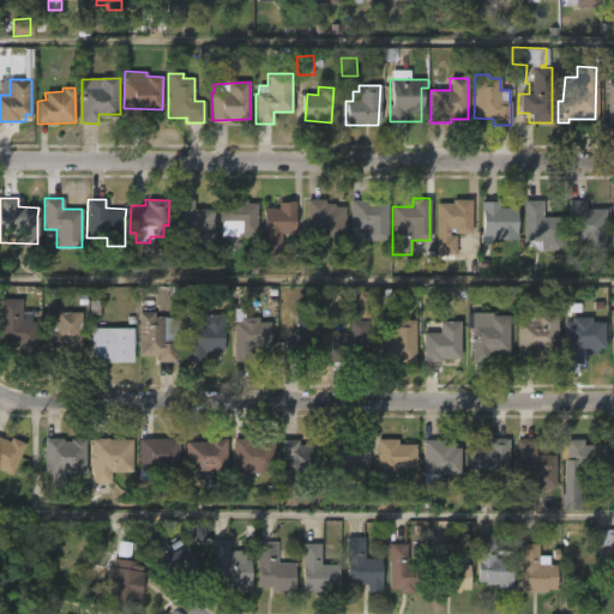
[(245,199),(245,204),(256,204),(256,234),(217,234),(218,203),(228,203),(228,199),(245,199)]
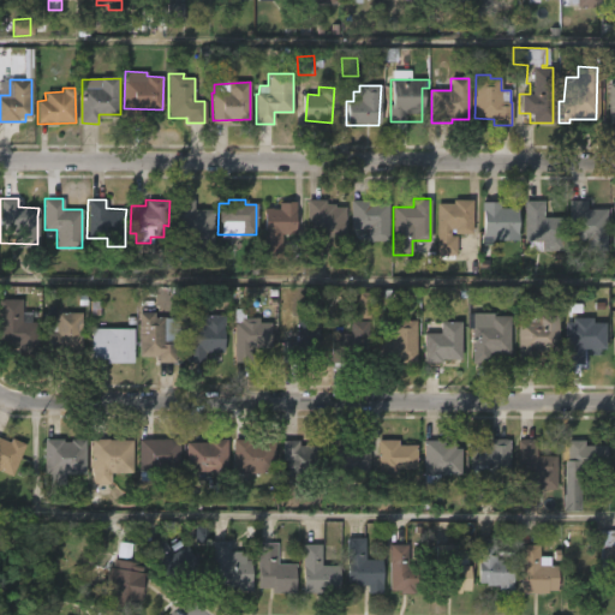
[(541,208),(541,216),(560,218),(560,251),(526,250),(526,240),(520,240),(520,199),(541,201),(541,208)]
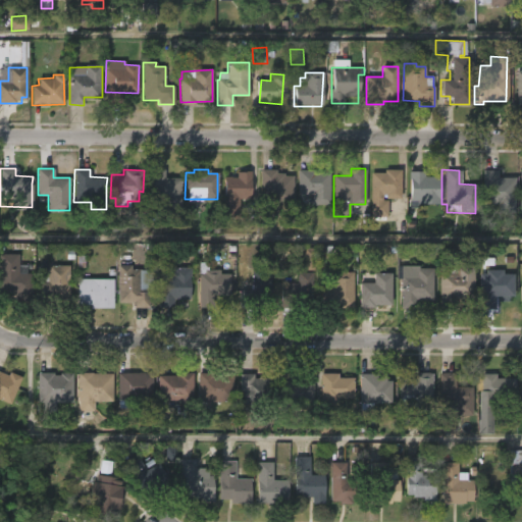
[(163,170),(163,178),(179,178),(179,209),(151,210),(151,191),(149,191),(149,170),(163,170)]
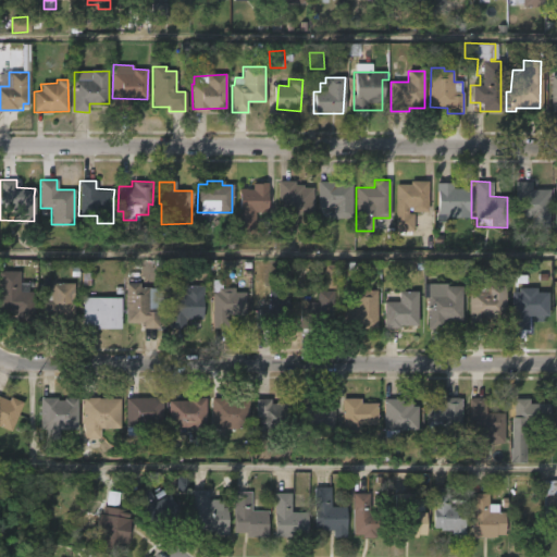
[(294,182),(294,185),(302,185),(302,187),(312,187),(312,217),(297,217),(297,234),(282,234),(282,200),(276,200),(276,182),(294,182)]
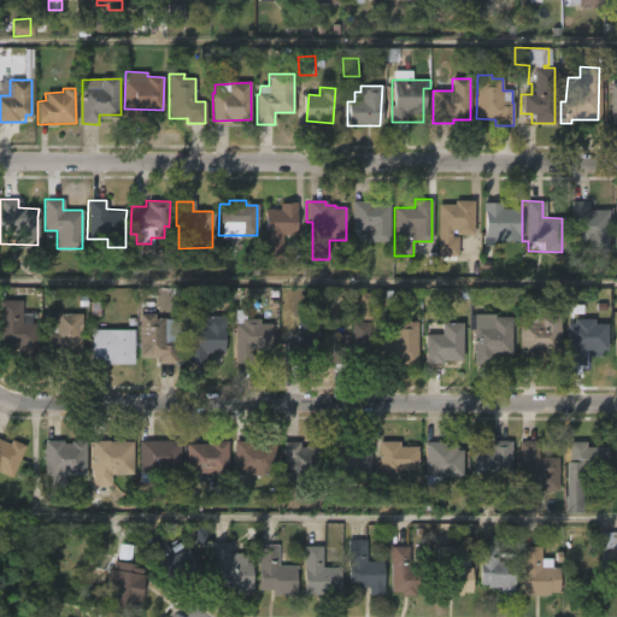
[(369,201),(369,203),(389,203),(389,242),(368,242),(368,230),(351,230),(352,201),(369,201)]
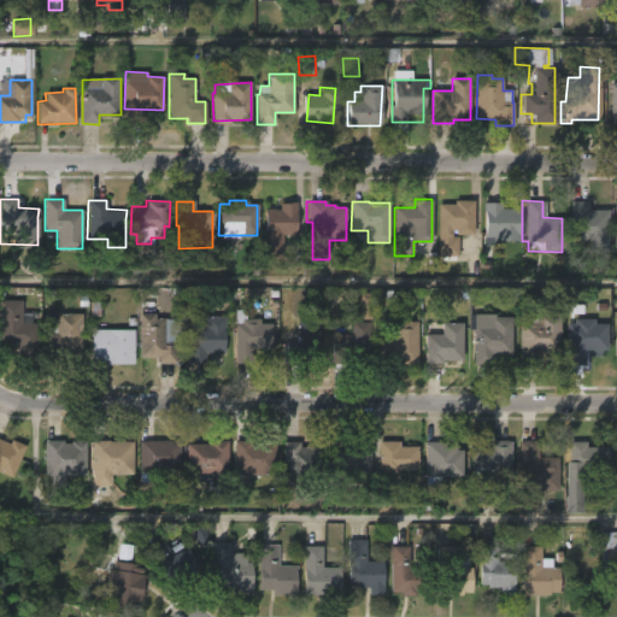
[(458,257),(456,257),(456,264),(439,264),(439,257),(438,257),(438,264),(430,264),(430,253),(438,253),(439,205),(453,205),(453,201),(474,201),(472,236),(458,235),(458,257)]
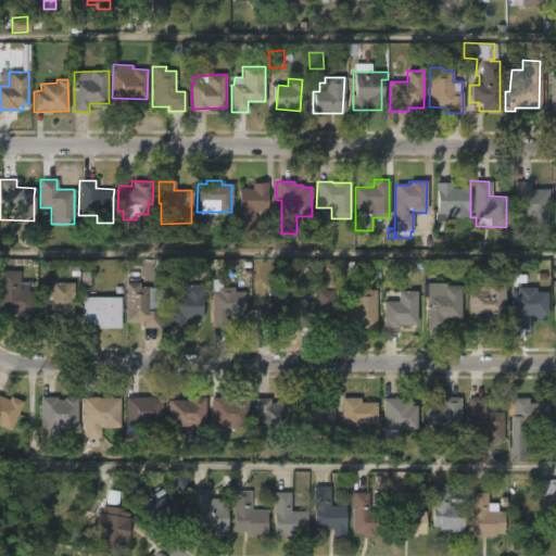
[(450,182),(450,188),(465,188),(464,217),(446,217),(446,226),(432,226),(433,181),(450,182)]
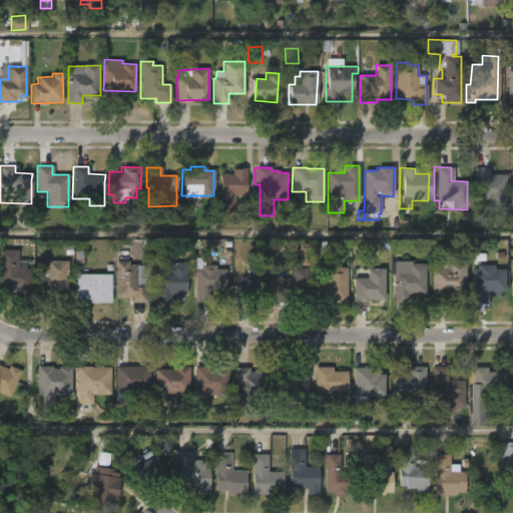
[(490,167),(490,174),(507,174),(506,208),(494,208),(494,202),(473,201),(474,167),(490,167)]
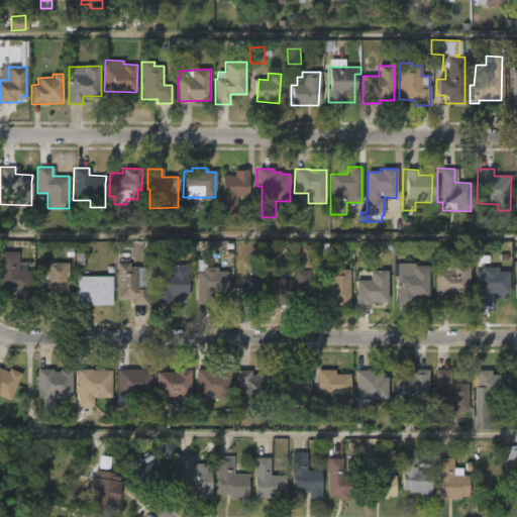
[(236,216),(220,215),(221,175),(234,175),(234,170),(247,171),(247,197),(236,197),(236,216)]
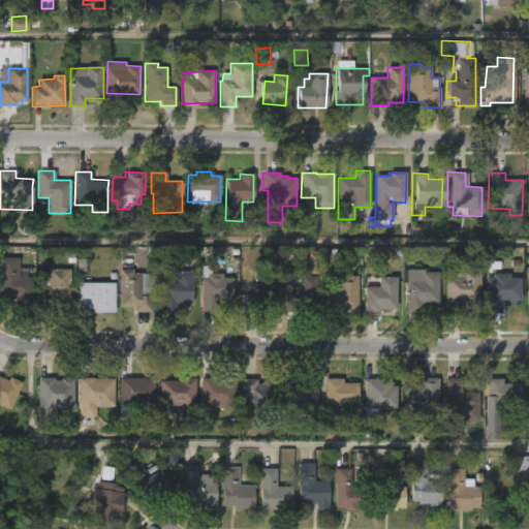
[(307,274),(319,274),(319,251),(307,251),(307,274)]
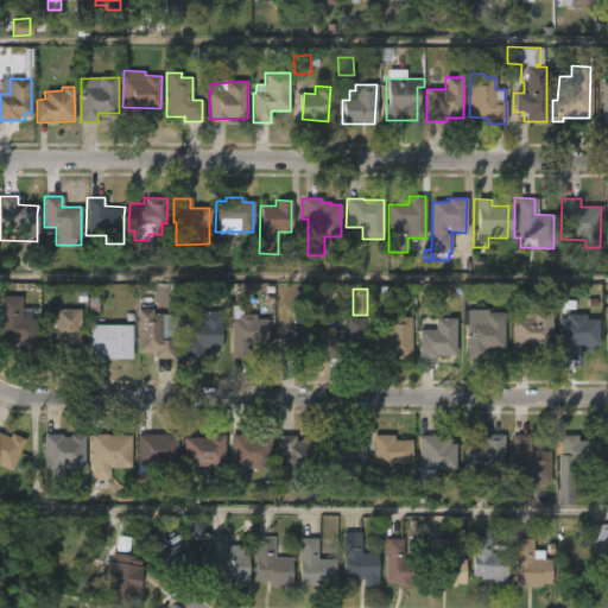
[(0,296),(21,296),(21,318),(39,318),(39,353),(20,353),(20,343),(17,343),(17,340),(0,340),(0,296)]
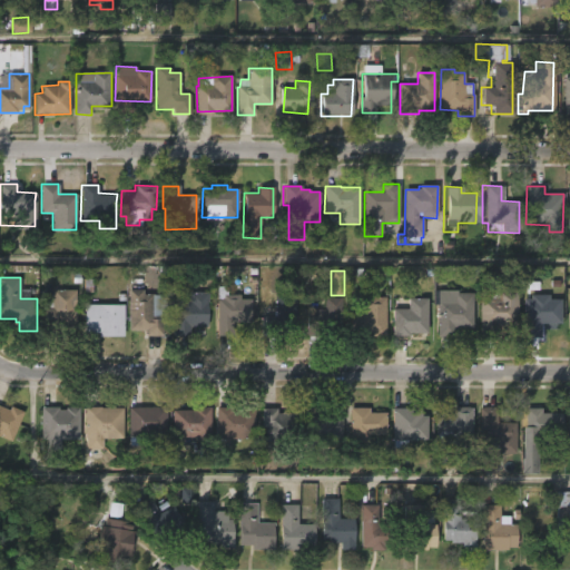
[(375,295),(375,279),(363,279),(363,295),(375,295)]
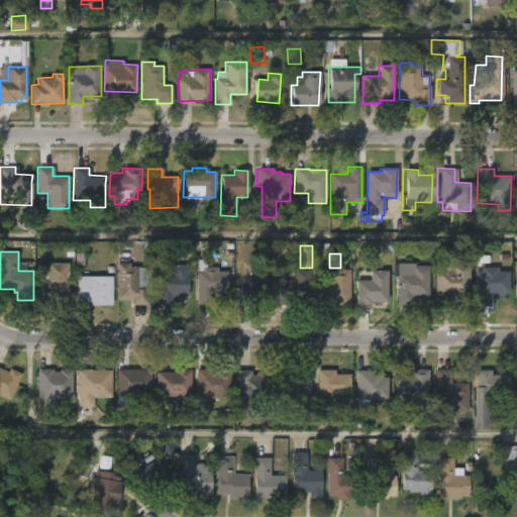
[(206,261),(206,268),(218,268),(218,272),(228,272),(227,292),(212,292),(212,306),(196,306),(197,261),(206,261)]
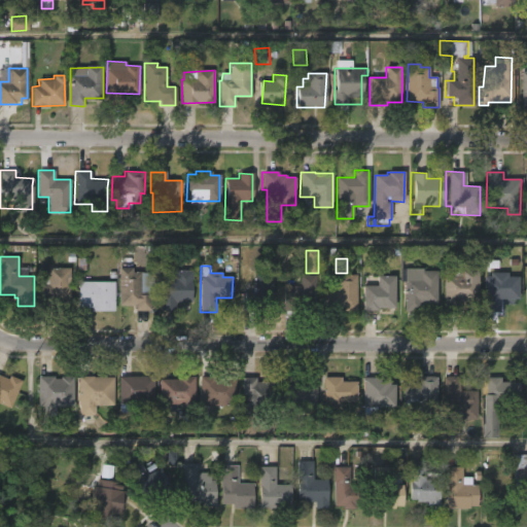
[(132,267),(132,270),(141,270),(141,290),(150,290),(150,310),(135,310),(135,304),(117,304),(118,267),(132,267)]
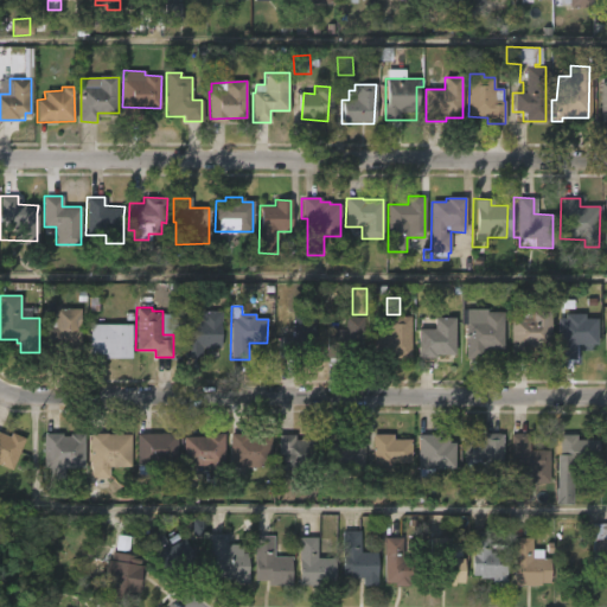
[(516,358),(510,358),(510,307),(553,307),(553,347),(531,347),(531,358),(516,358)]
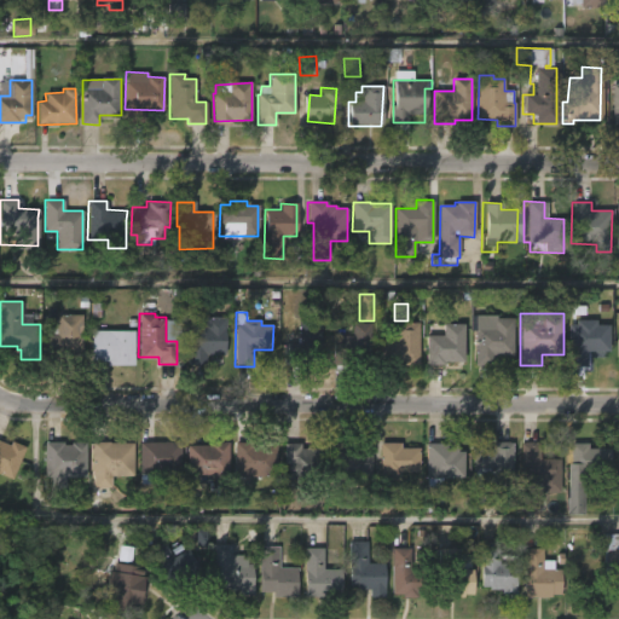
[(47,364),(46,364),(46,334),(50,334),(50,318),(58,318),(57,316),(82,314),(84,356),(58,356),(58,364),(47,364)]
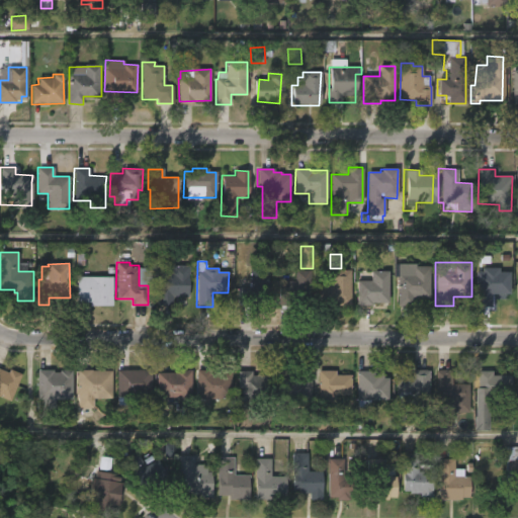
[(413,263),(413,266),(426,266),(426,297),(411,297),(411,308),(395,308),(396,263),(413,263)]
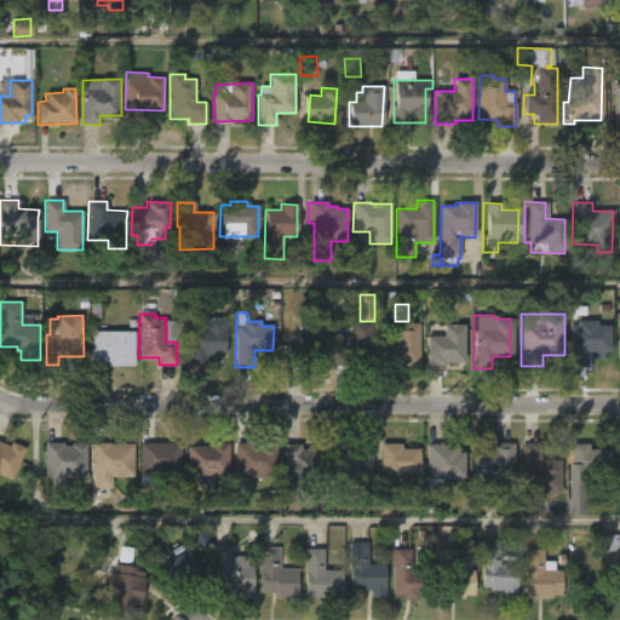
[(195,365),(188,366),(188,328),(206,327),(206,317),(227,317),(227,329),(224,329),(224,355),(206,355),(206,365),(195,365)]
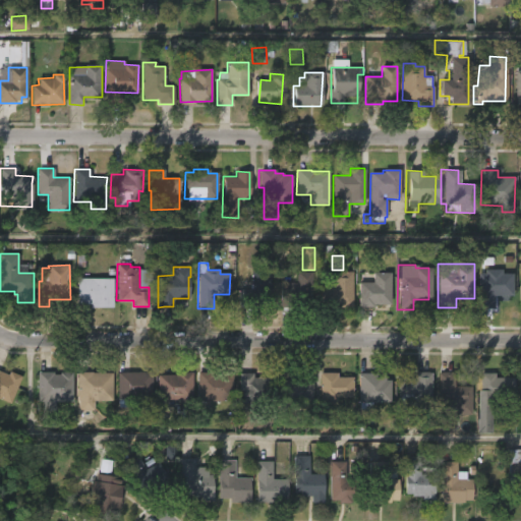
[(265,270),(265,272),(272,272),(272,303),(258,303),(258,309),(240,309),(240,289),(251,289),(251,269),(265,270)]
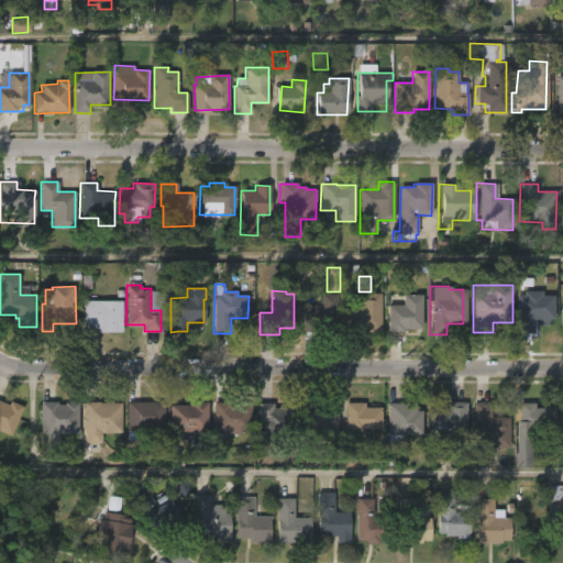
[(539,291),(539,295),(551,295),(550,319),(531,319),(531,333),(515,332),(515,295),(521,295),(521,291),(539,291)]
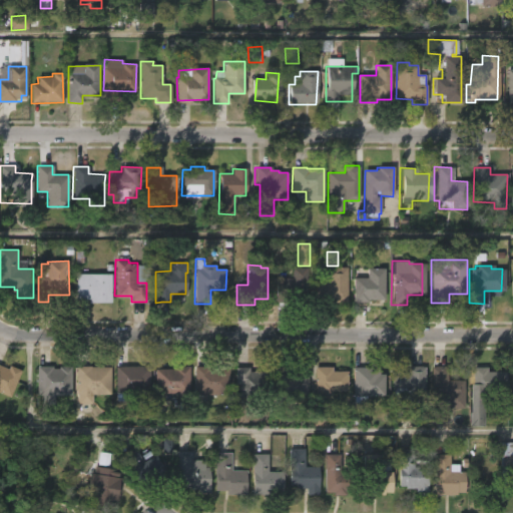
[(276,298),(275,298),(275,278),(289,278),(290,268),(305,268),(305,298),(276,298)]
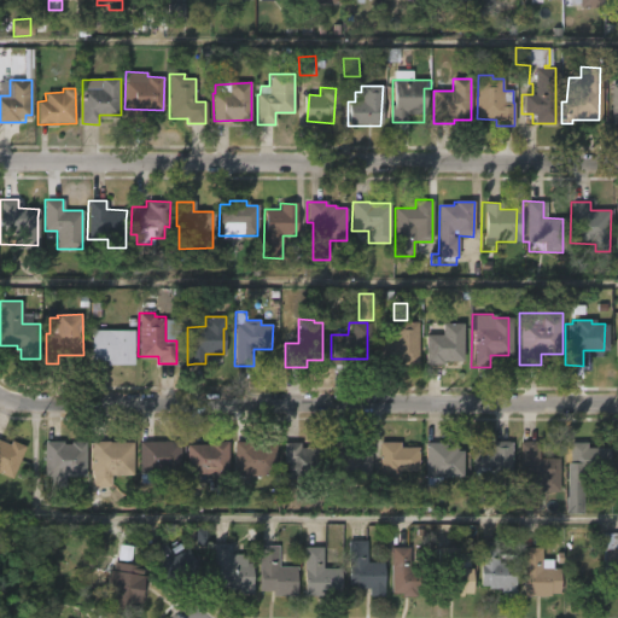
[(418,322),(417,366),(401,366),(401,362),(388,362),(388,332),(392,332),(392,322),(418,322)]
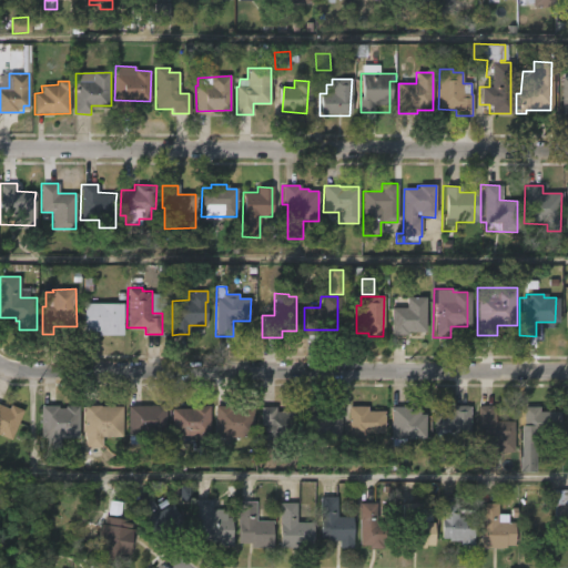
[(396,335),(389,335),(391,307),(406,307),(406,297),(425,297),(425,333),(407,333),(407,336),(396,335)]
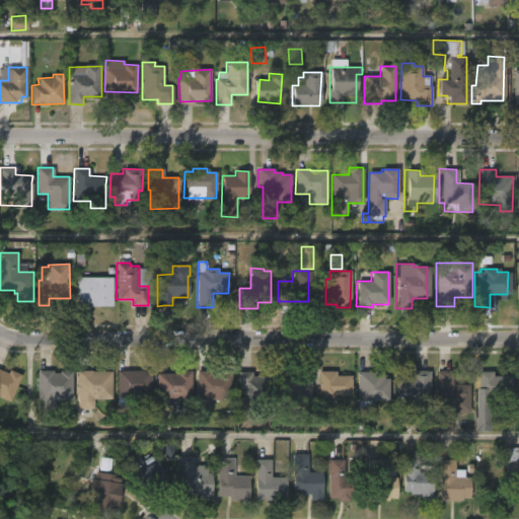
[(113,303),(104,303),(104,306),(96,306),(96,303),(84,303),(83,277),(113,277),(113,303)]
